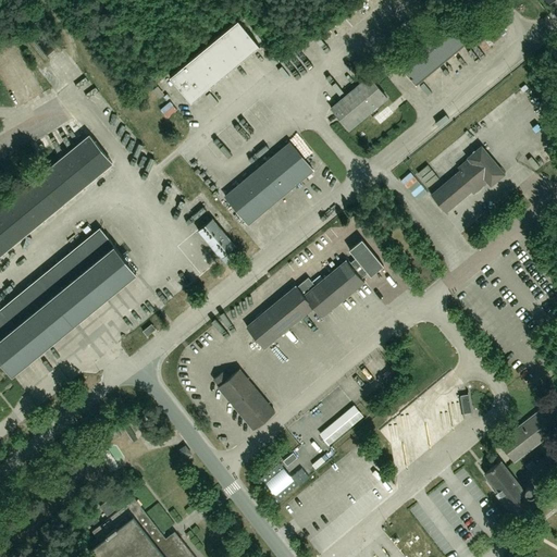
[(394,56),(393,57),(416,84),(417,84),(470,39),(471,39),(447,11),(394,56)]
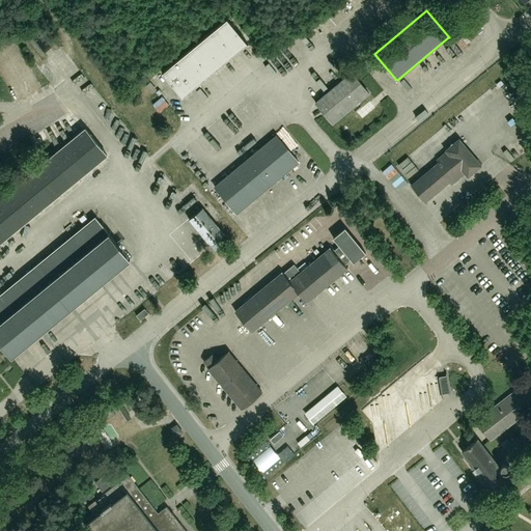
[(182,98),(247,44),(227,19),(162,73),(182,98)]
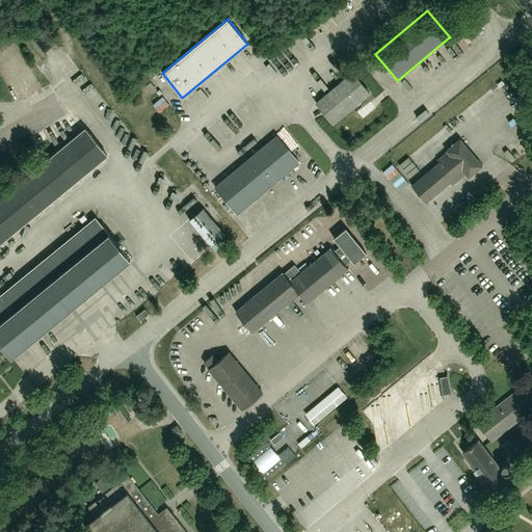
[(370,74),(362,64),(354,72),(362,80),(370,74)]
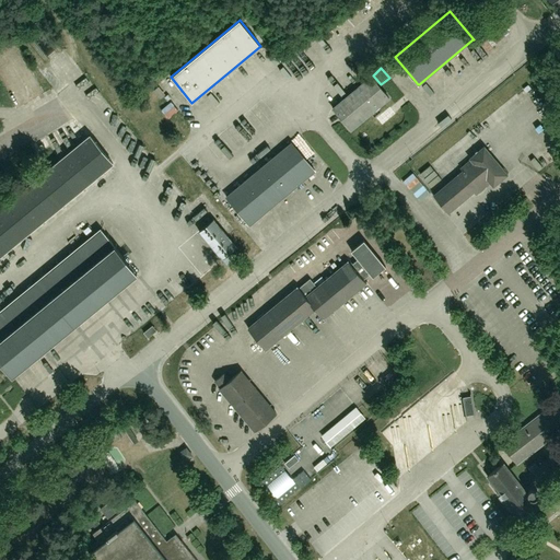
[(333,108),(351,130),(388,97),(371,77),(333,108)]
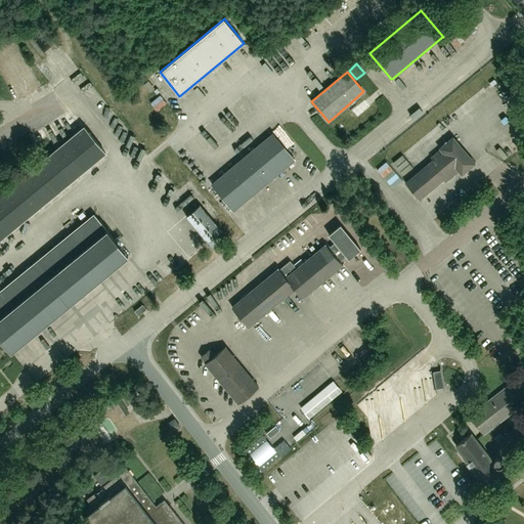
[(0,238),(105,153),(84,127),(0,194),(0,238)]
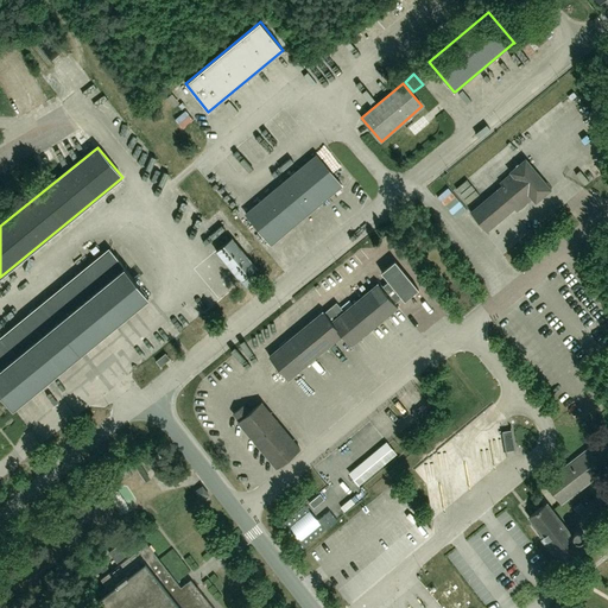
[(246,213),(271,244),(272,244),(271,242),(341,185),(342,185),(316,154),(246,213)]
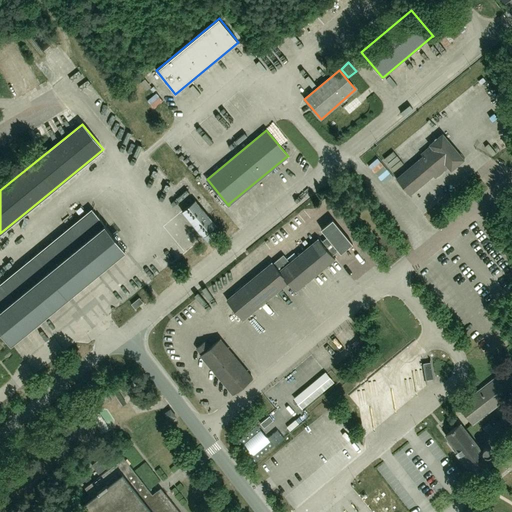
[(396,179),(410,195),(433,175),(435,178),(448,167),(451,170),(464,159),(442,133),(429,145),(430,146),(420,154),(422,156),(396,179)]
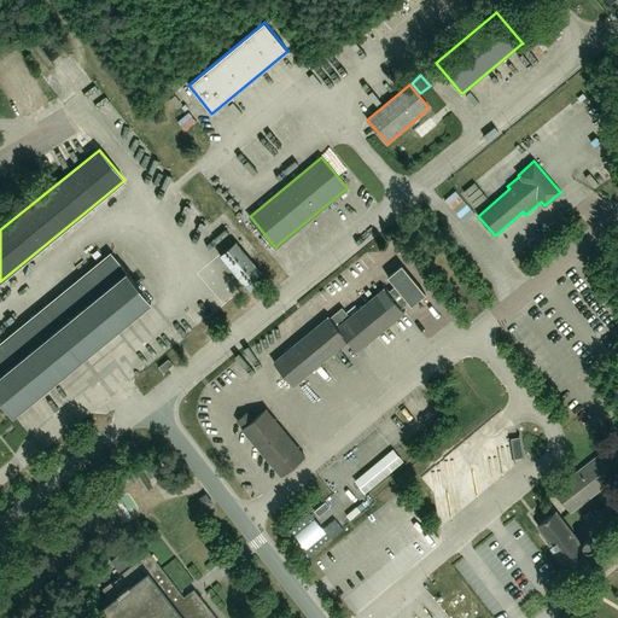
[(262,273),(235,242),(219,255),(245,286),(262,273)]
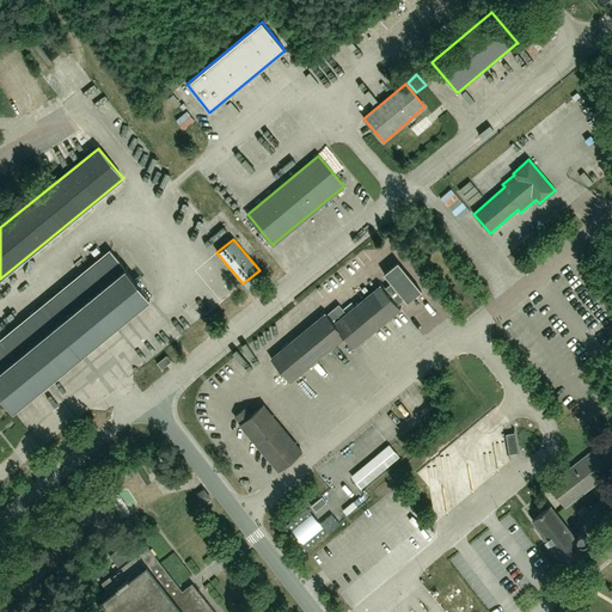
[(150,299),(110,250),(0,340),(0,401),(4,398),(13,410),(25,401),(25,402),(26,401),(26,399),(36,392),(37,392),(38,392),(37,391),(47,383),(48,384),(49,383),(48,381),(59,373),(59,374),(60,373),(69,365),(71,365),(71,363),(81,355),(83,355),(83,354),(92,346),(92,347),(93,346),(103,337),(104,337),(105,337),(104,336),(115,328),(115,329),(116,328),(115,326),(126,318),(127,319),(127,318),(127,317),(136,308),(138,310),(139,308),(138,308),(150,299)]
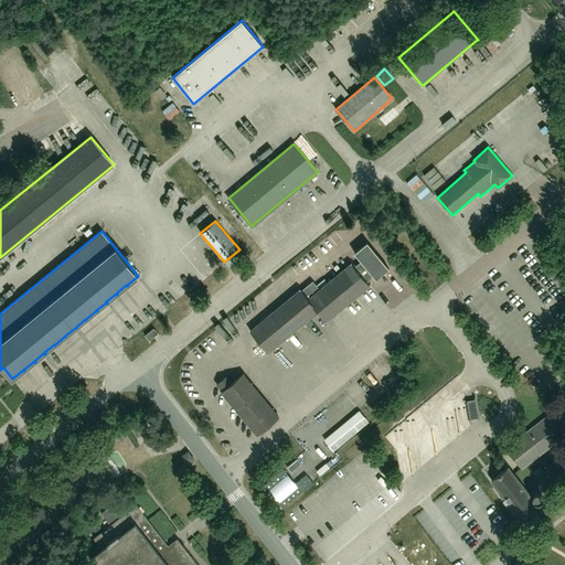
[(370,285),(366,281),(373,276),(376,279),(388,269),(366,243),(354,253),(361,262),(354,268),(351,264),(319,290),(312,281),(301,290),(300,289),(249,331),(267,353),(317,311),(326,321),(370,285)]
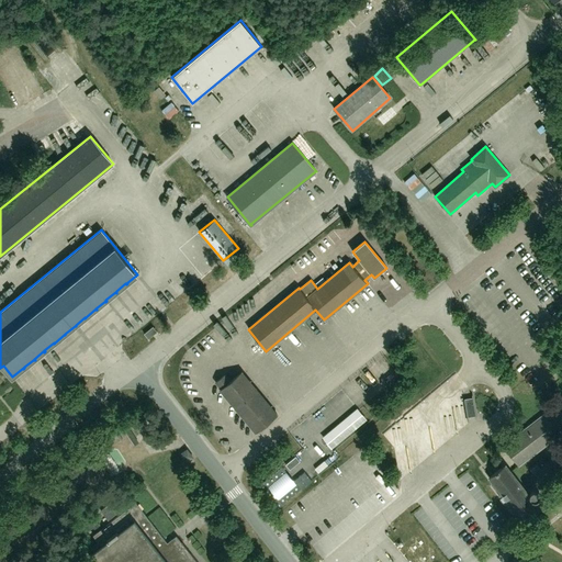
[(157,332),(153,326),(144,334),(148,339),(157,332)]
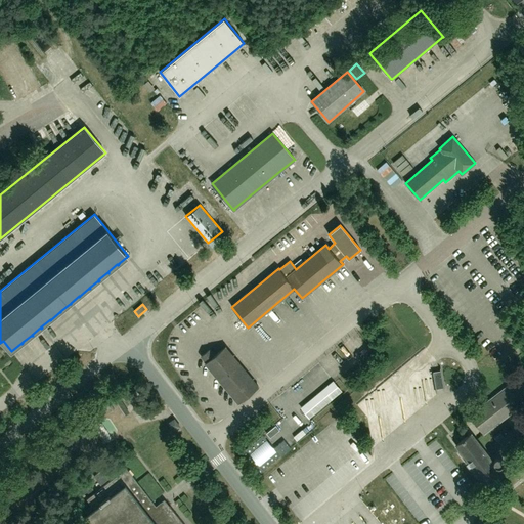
[(259,387),(225,347),(215,355),(210,348),(201,356),(206,362),(205,363),(238,403),(259,387)]
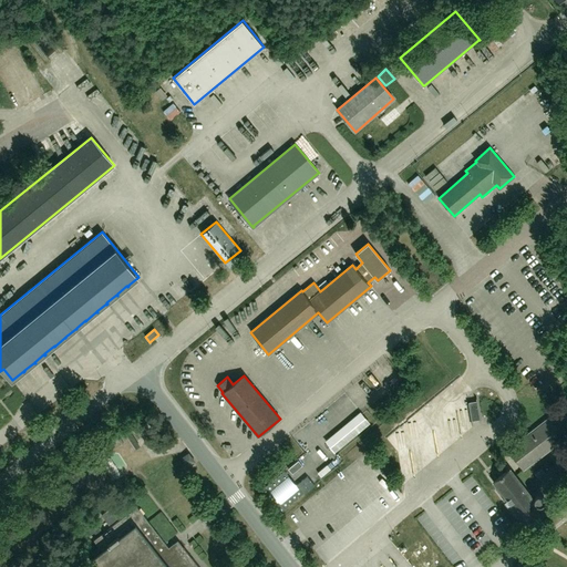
[(476,395),(475,395),(476,401),(468,402),(468,400),(467,400),(470,412),(472,425),(473,425),(472,422),(476,421),(480,420),(480,421),(481,421),(478,408),(476,395)]
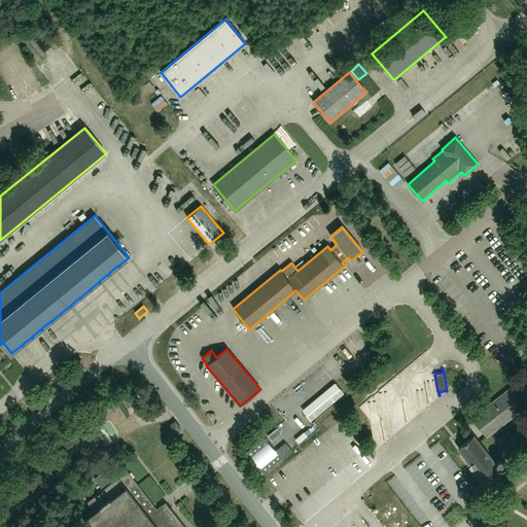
[(526,375),(472,418),(486,435),(526,403),(526,375)]
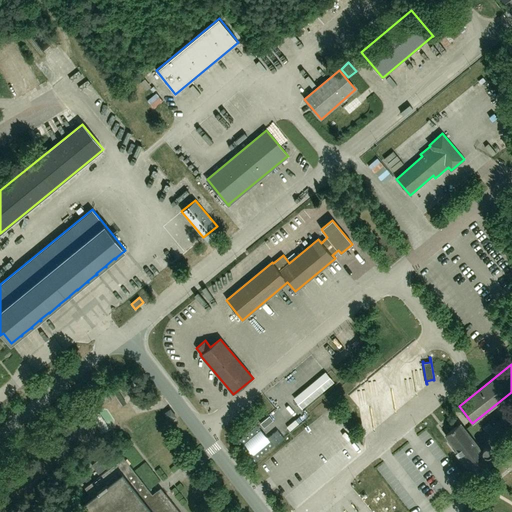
[(325,371),(293,398),(301,408),(334,382),(325,371)]
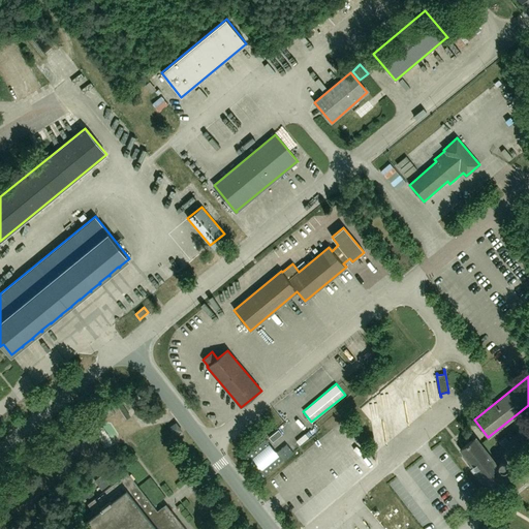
[(112,408),(104,412),(107,417),(115,412),(112,408)]
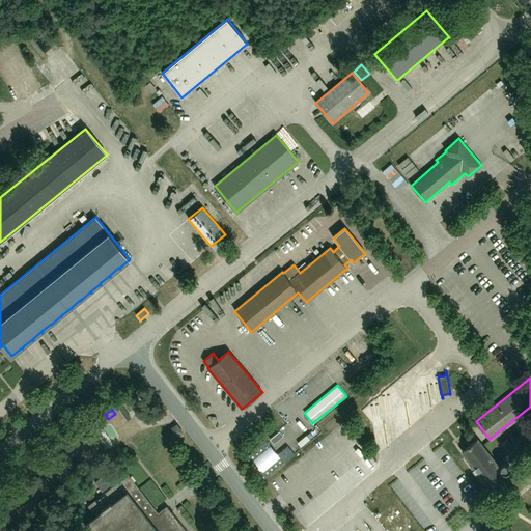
[(176,423),(169,429),(175,438),(184,432),(176,423)]
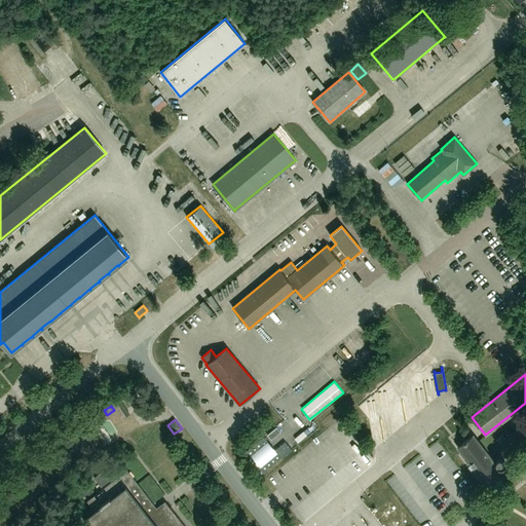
[(276,427),(267,435),(271,440),(280,431),(276,427)]
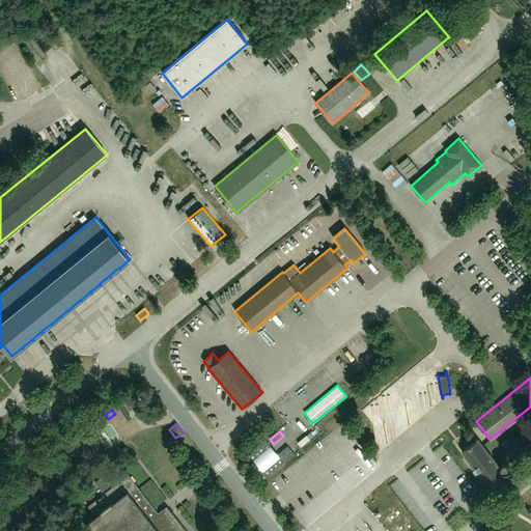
[(481,444),(477,440),(474,442),(471,444),(470,445),(467,447),(465,449),(462,451),(466,456),(467,457),(471,463),(472,464),(472,465),(494,494),(509,481),(507,478),(503,473),(503,472),(504,473),(505,473),(506,473),(507,473),(508,472),(509,471),(510,470),(510,469),(510,468),(510,467),(509,466),(509,465),(508,464),(507,464),(507,463),(506,463),(505,463),(504,463),(503,464),(502,464),(501,465),(501,466),(500,467),(500,468),(500,469),(481,444)]
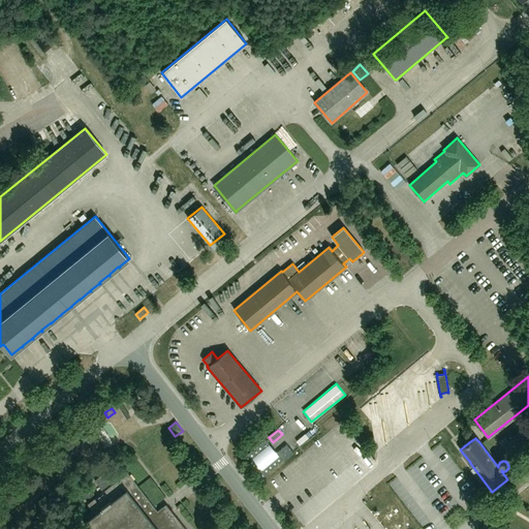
[(293,453),(286,444),(276,453),(265,439),(243,458),(261,479),(267,475),(266,474),(283,461),(293,453)]
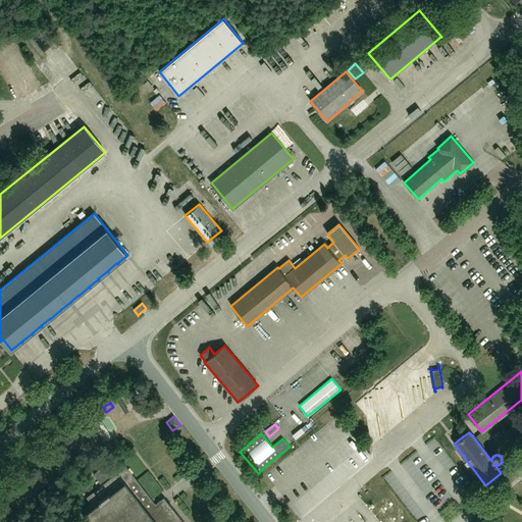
[(110,475),(112,477),(87,497),(94,507),(83,516),(87,521),(183,521),(168,504),(164,507),(159,501),(155,504),(125,466),(113,476),(105,465),(93,474),(100,483),(110,475)]
